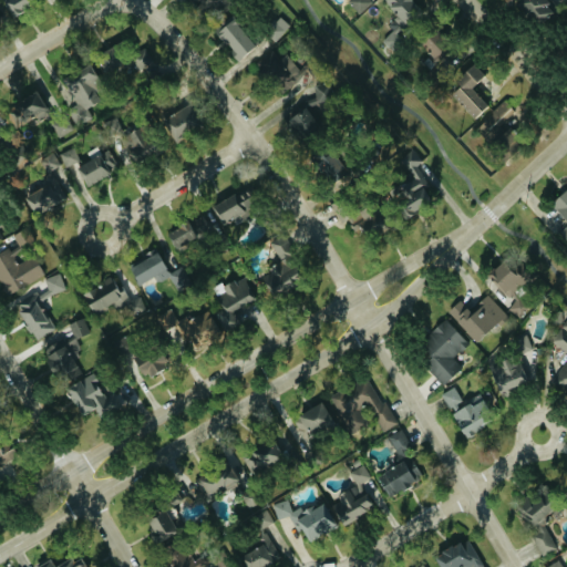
[(3,0),(8,9),(21,2),(20,0),(3,0)]
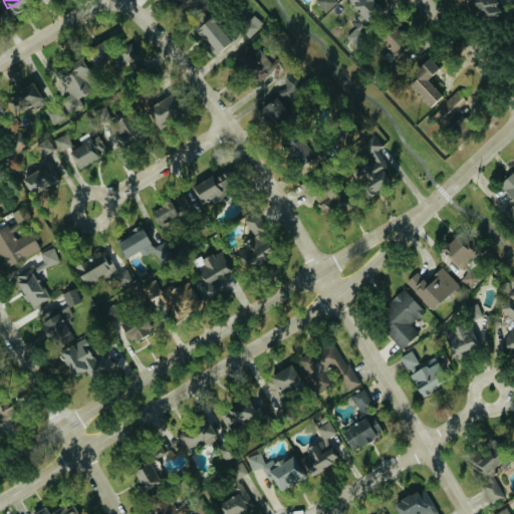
[(181,0),(193,12),(205,0),(181,0)]
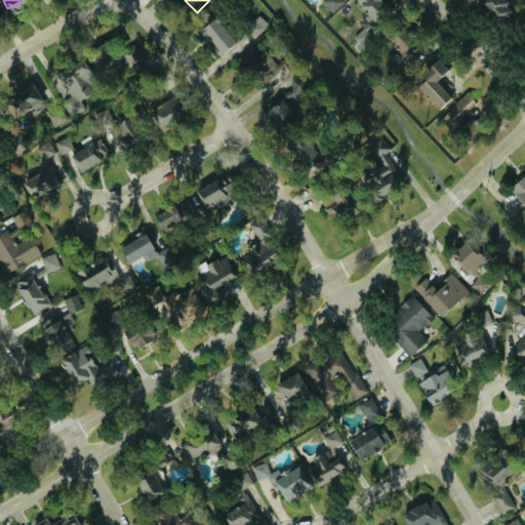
[(356,0),(354,2),(373,23),(390,8),(381,0),(356,0)]
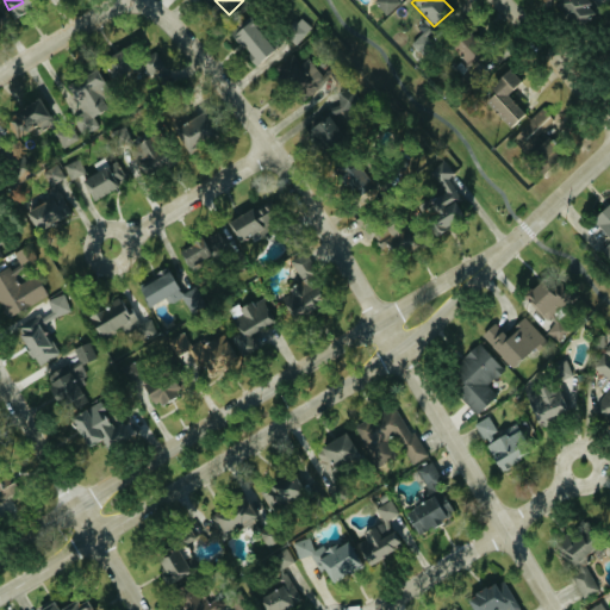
[(597,11),(586,0),(558,0),(554,5),(577,30),(597,11)]
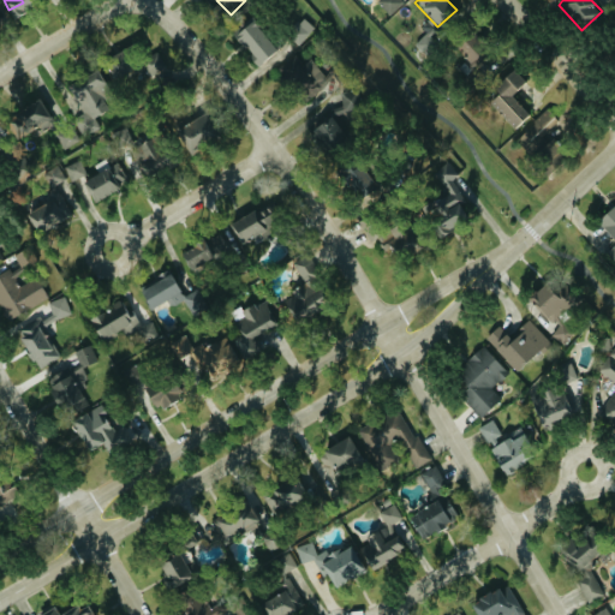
[(278,52),(256,17),(234,30),(256,65),(278,52)]
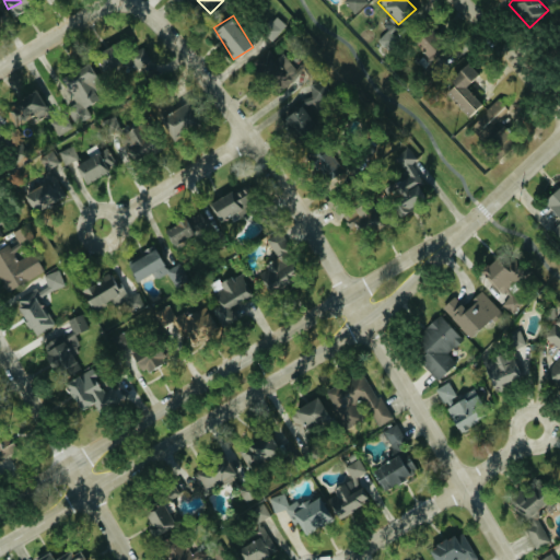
[(272,42),(288,25),(277,15),(263,32),(272,42)]
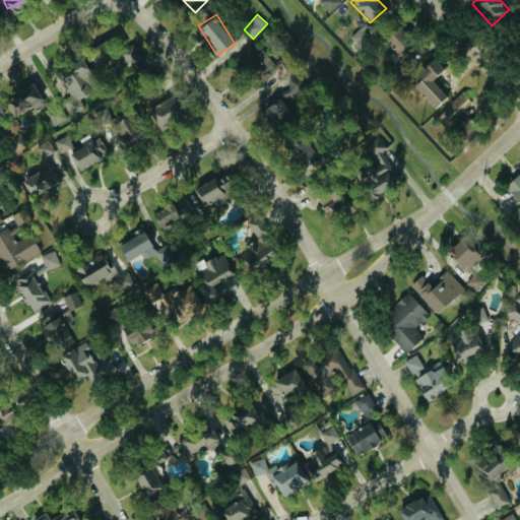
[(383,40),(399,54),(412,39),(396,24),(383,40)]
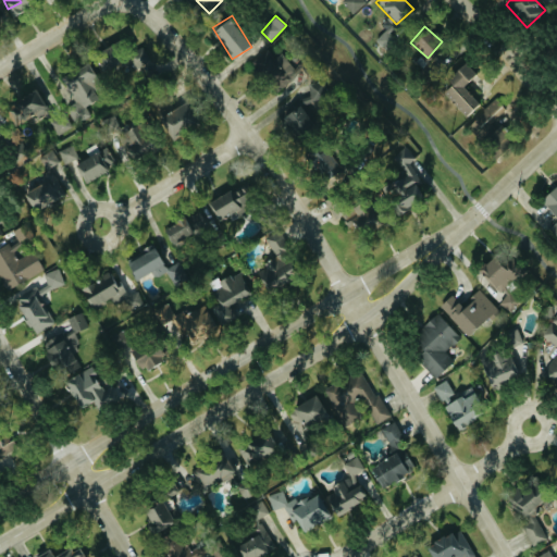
[(375,40),(386,51),(398,39),(388,28),(375,40)]
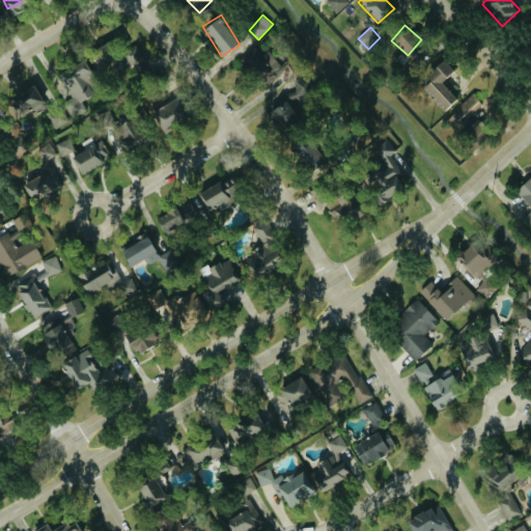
[(103,74),(119,64),(122,71),(133,64),(138,73),(149,66),(136,44),(128,49),(124,43),(110,51),(105,43),(89,52),(103,74)]
